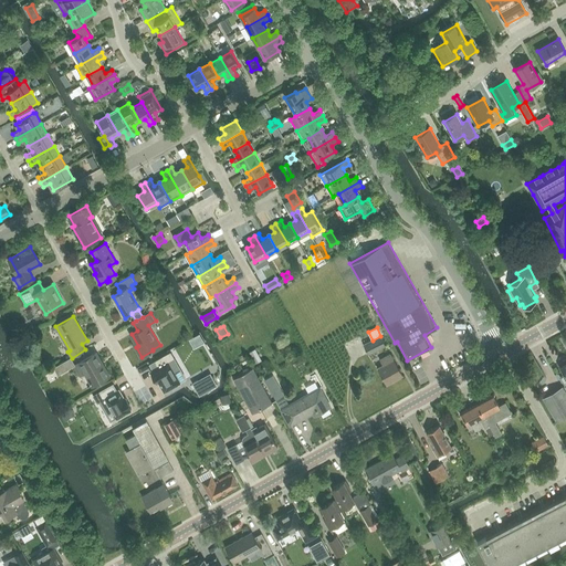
[(194,347),(201,344),(205,342),(199,333),(197,335),(189,339),(194,347)]
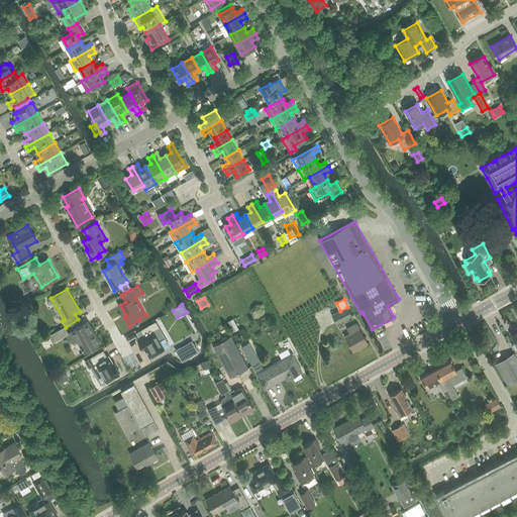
[(340,311),(332,315),(336,323),(352,316),(347,307),(340,311)]
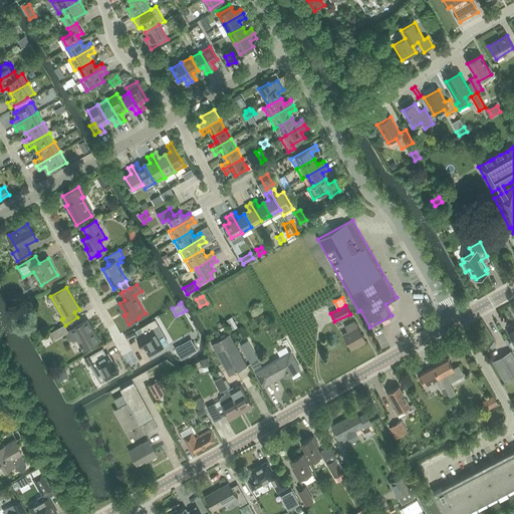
[(232,316),(226,319),(232,330),(238,327),(232,316)]
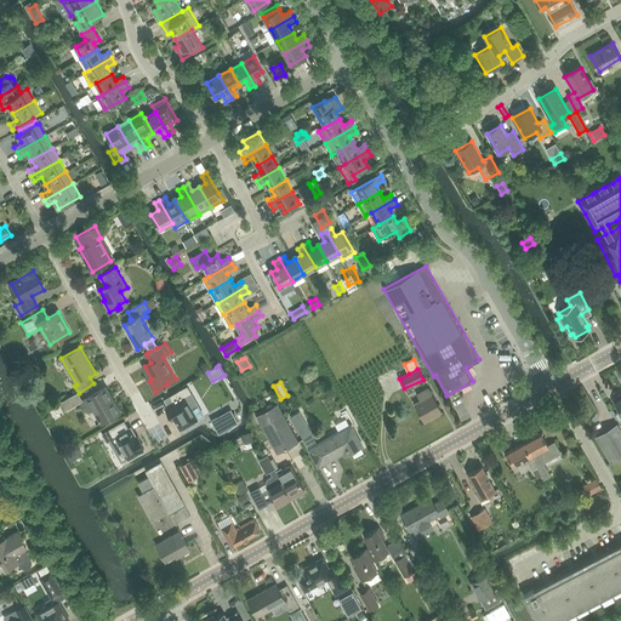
[(174,419),(180,429),(198,420),(198,419),(192,408),(198,404),(192,394),(187,386),(170,397),(174,403),(169,406),(166,408),(172,420),(174,419)]
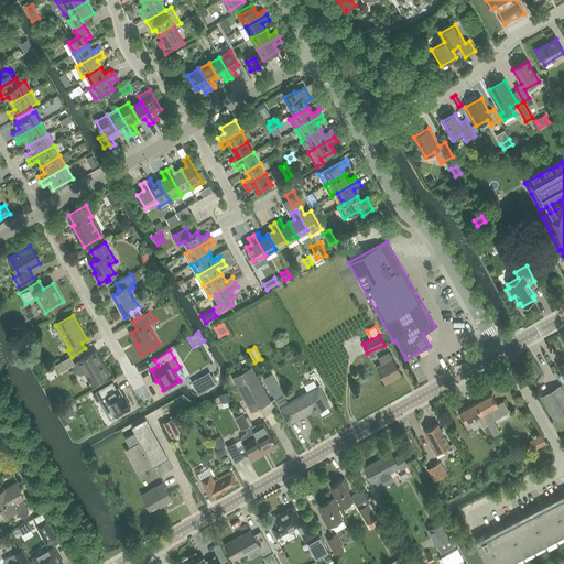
[(76,364),(72,357),(54,367),(58,375),(75,365),(80,375),(85,371),(93,384),(109,375),(96,351),(76,364)]
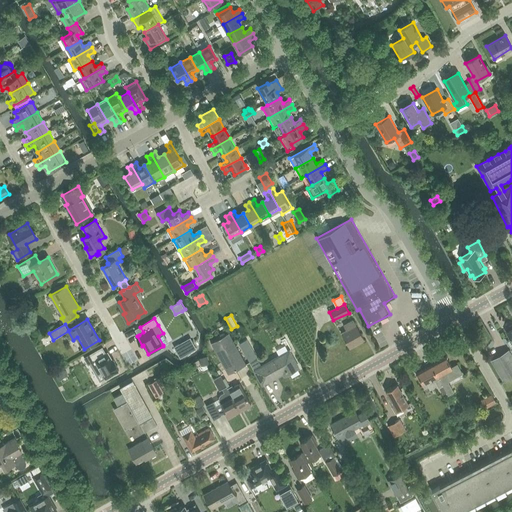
[(342,333),(350,348),(364,340),(356,325),(353,320),(343,325),(346,330),(342,333)]
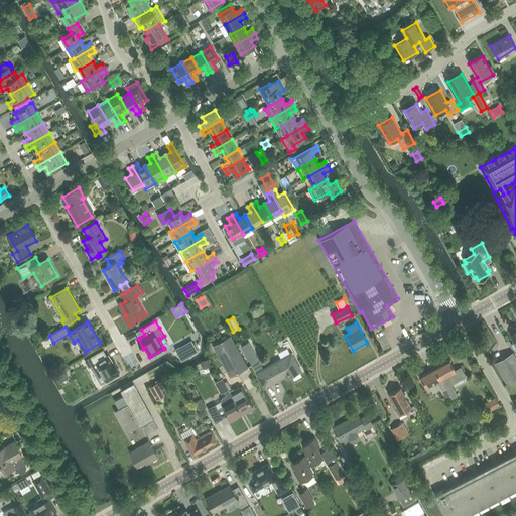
[(230,336),(213,345),(230,376),(247,367),(230,336)]
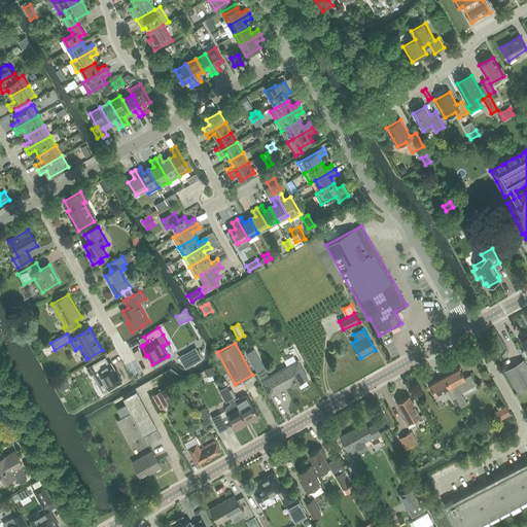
[(254,349),(246,353),(257,373),(265,369),(254,349)]
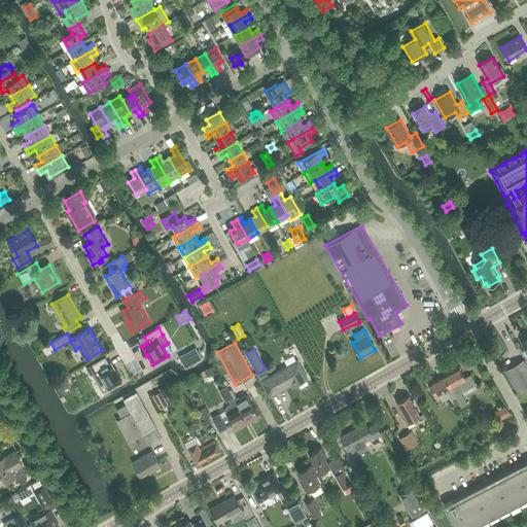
[(185,353),(179,356),(185,367),(202,358),(198,351),(186,357),(185,353)]
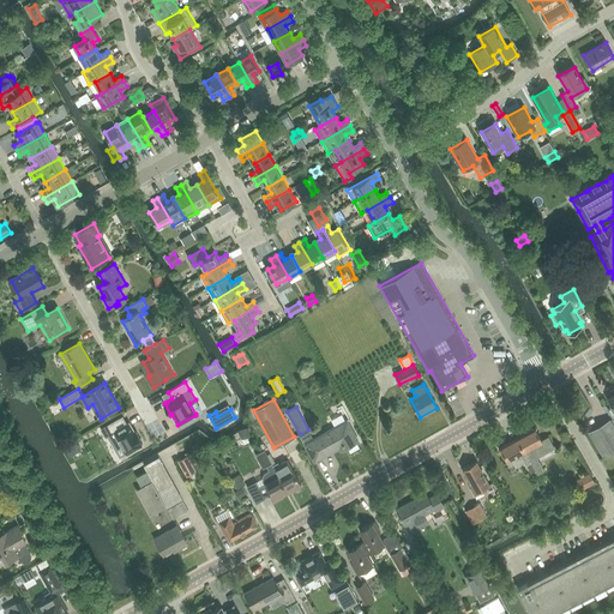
[(126,453),(127,455),(143,445),(142,444),(143,443),(136,432),(134,432),(130,422),(127,423),(122,416),(101,428),(106,437),(108,435),(114,446),(120,443),(126,453)]
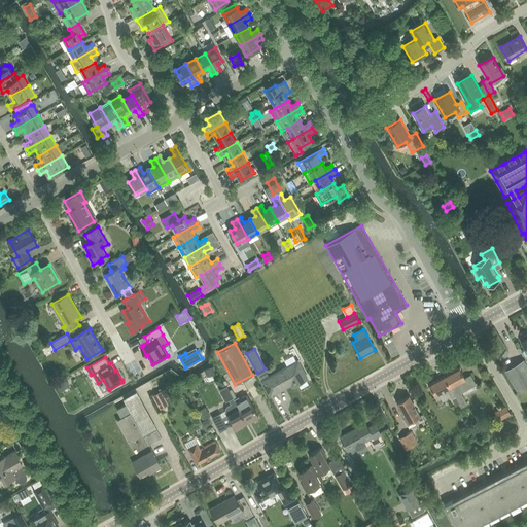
[(526,365),(524,360),(505,372),(518,392),(526,387),(526,365)]
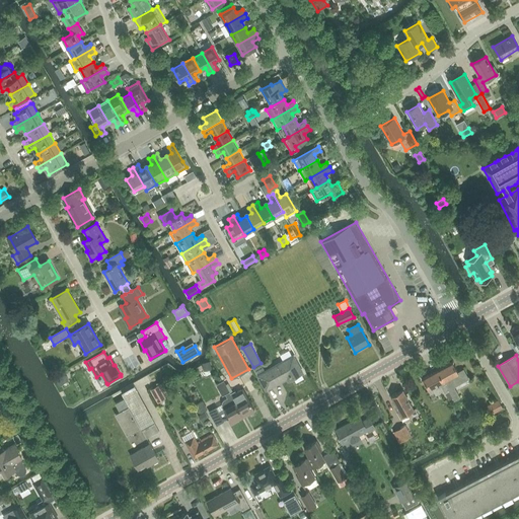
[(253,367),(265,387),(271,383),(273,386),(290,376),(292,379),(303,373),(293,356),(265,371),(261,363),(253,367)]
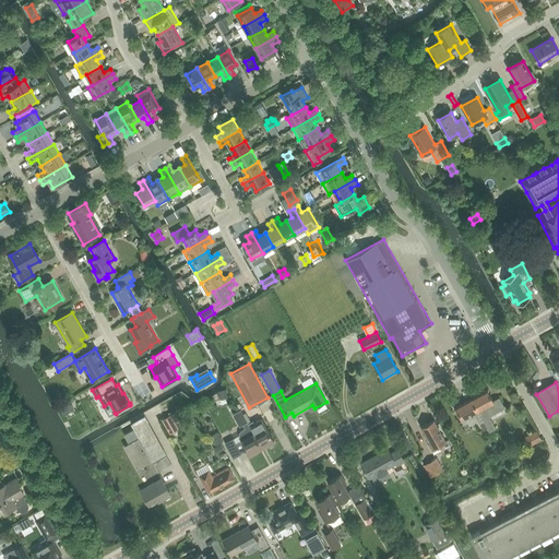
[(226,390),(217,391),(219,399),(227,396),(226,390)]
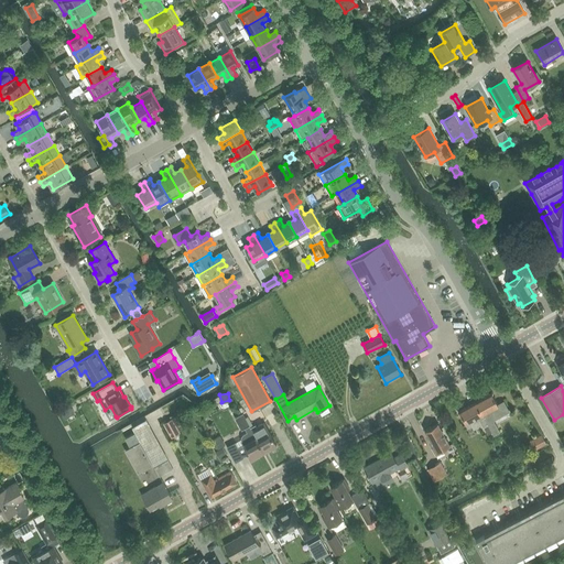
[(476,402),(488,424),(491,431),(494,434),(499,431),(492,420),(509,411),(503,401),(498,404),(491,393),(476,402)]
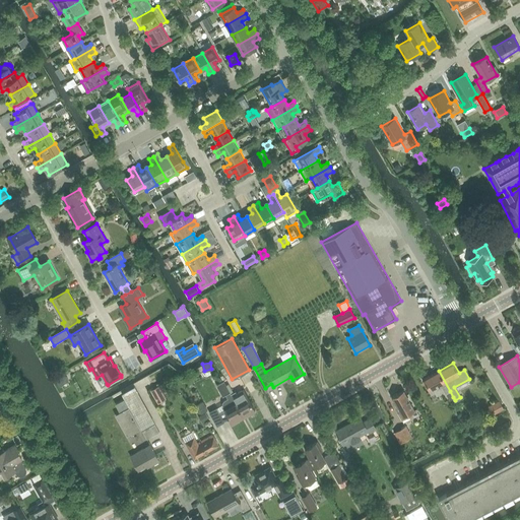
[(450,391),(439,371),(424,379),(429,390),(440,384),(445,394),(445,393),(450,391)]
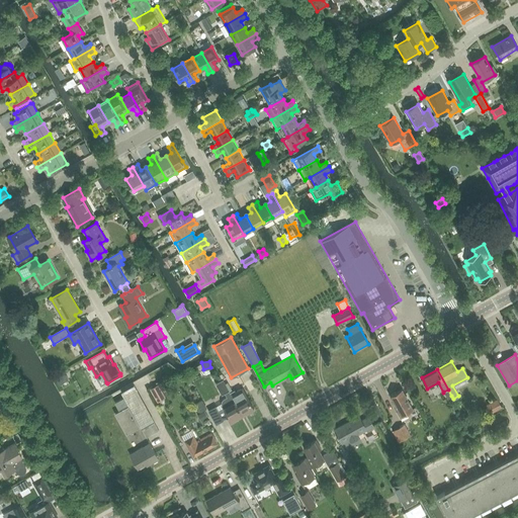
[(60,383),(68,378),(65,373),(57,377),(60,383)]
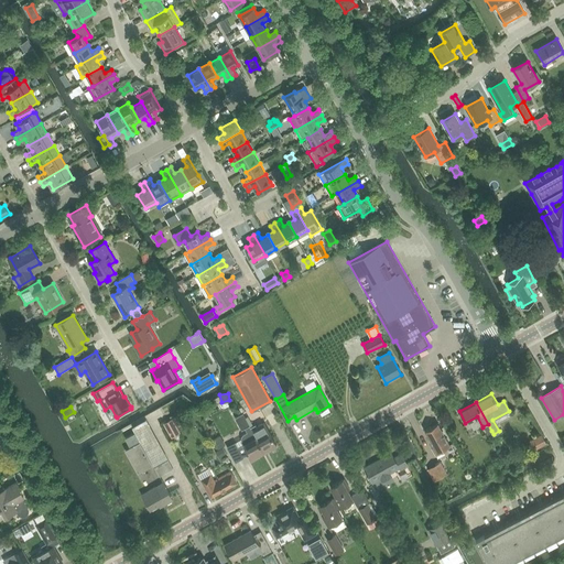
[(171,437),(180,433),(172,419),(164,424),(171,437)]
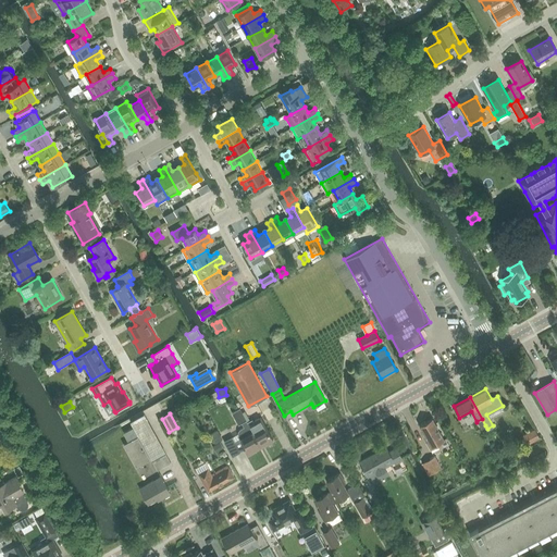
[(144,415),(131,422),(152,461),(165,454),(144,415)]
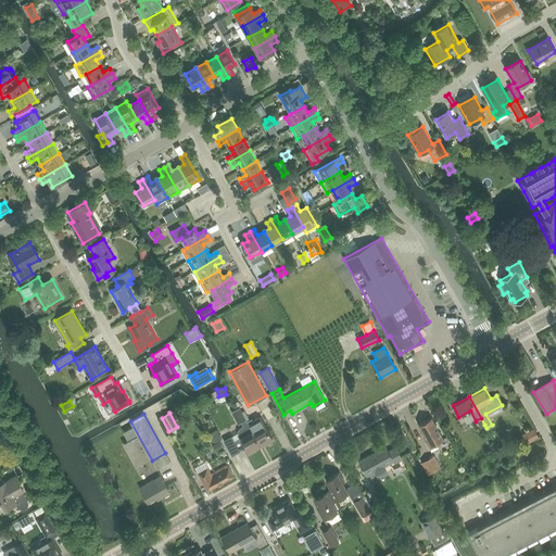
[(252,419),(247,421),(261,445),(273,438),(265,425),(261,417),(253,421),(252,419)]
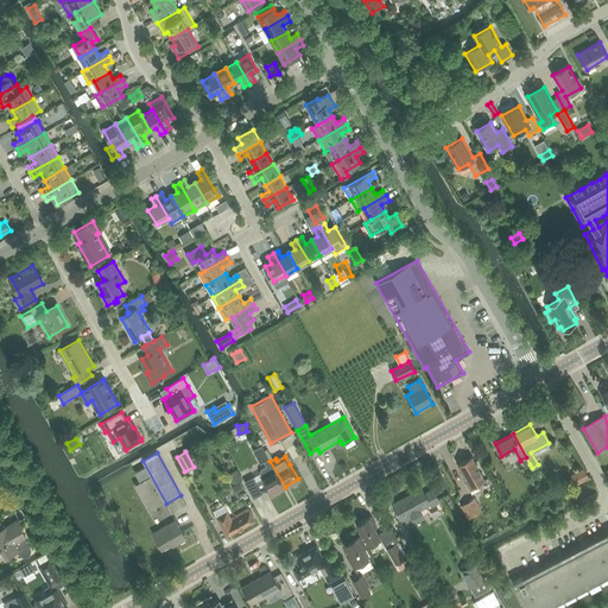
[(457,464),(467,482),(475,477),(477,483),(483,480),(472,457),(457,464)]
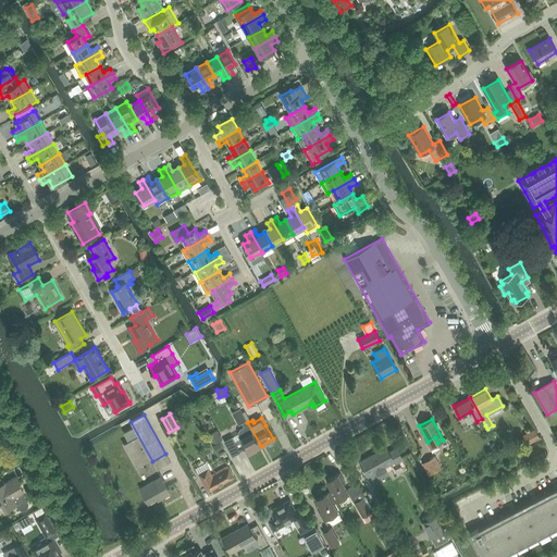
[(240,438),(235,442),(232,437),(224,442),(233,456),(240,452),(244,449),(247,456),(256,450),(255,449),(261,446),(247,422),(246,420),(242,422),(244,426),(240,429),(239,430),(238,432),(238,433),(238,435),(240,438)]
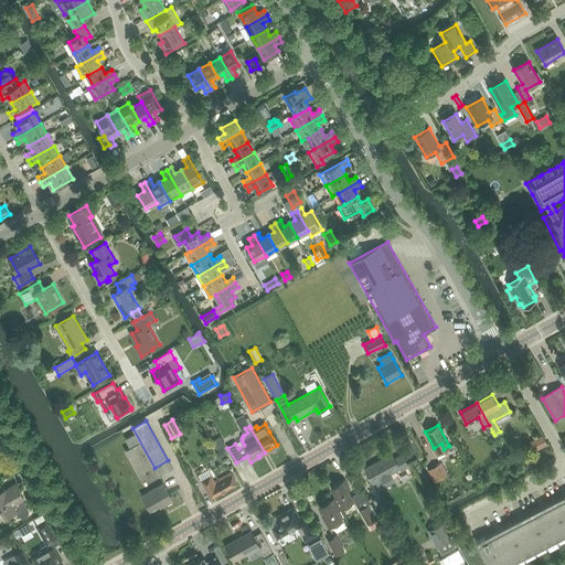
[(135,435),(126,439),(131,448),(140,444),(135,435)]
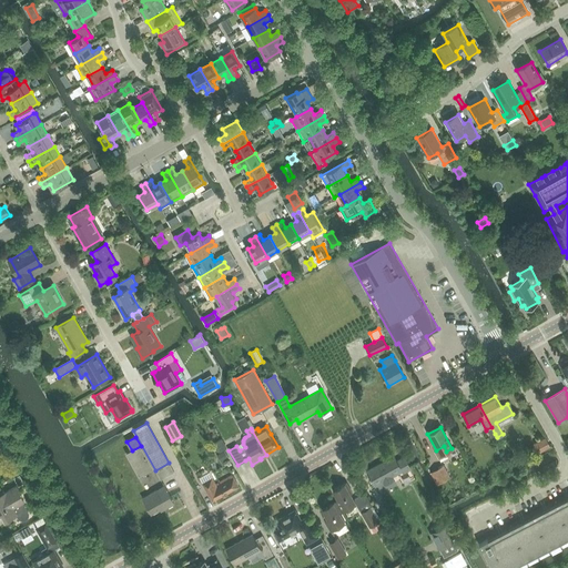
[(546,438),(534,445),(538,453),(550,446),(546,438)]
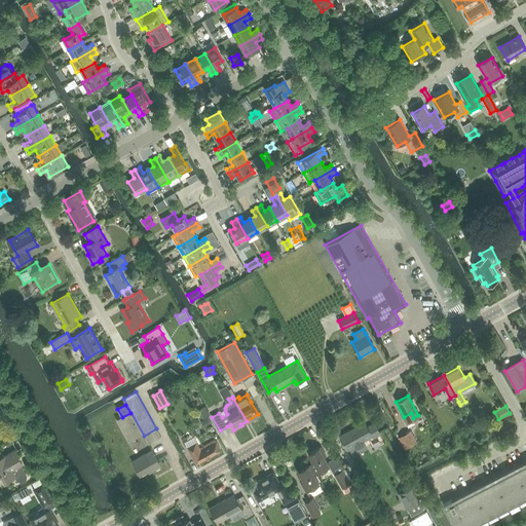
[(203,407),(198,410),(203,419),(210,416),(203,407)]
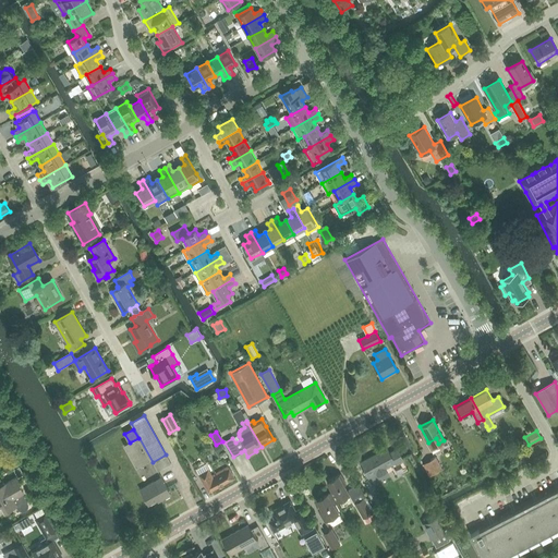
[(130,443),(125,446),(137,466),(150,459),(138,438),(130,443)]
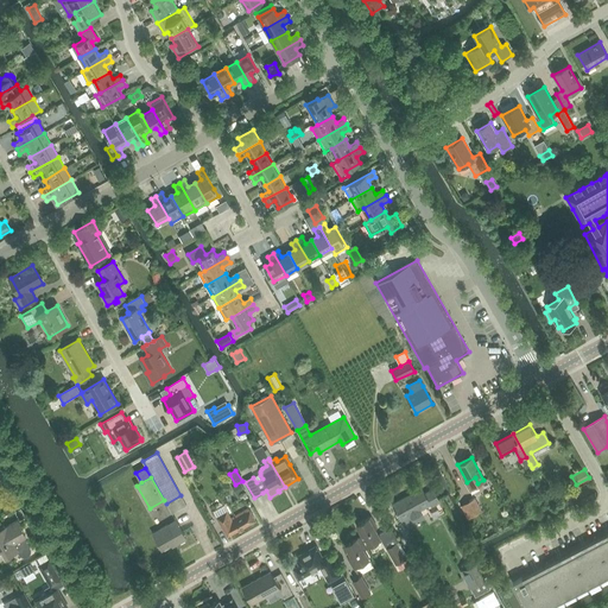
[(240,482),(234,486),(239,494),(245,489),(240,482)]
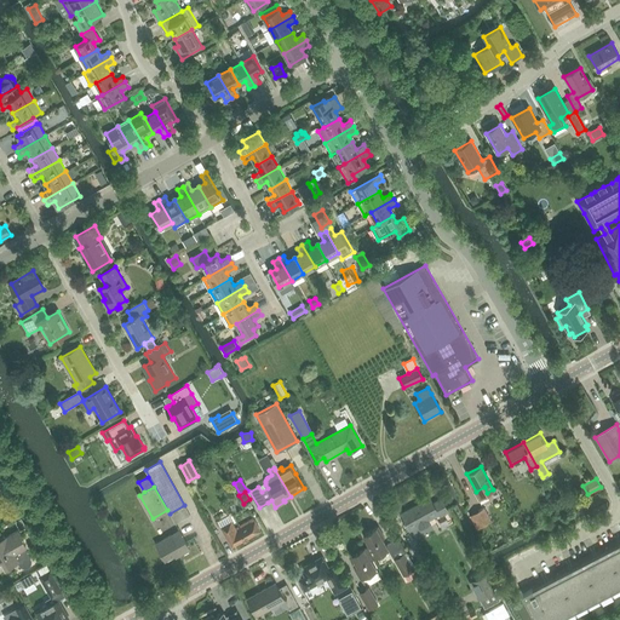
[(430,498),(400,514),(409,530),(438,514),(440,516),(448,511),(441,498),(432,503),(430,498)]
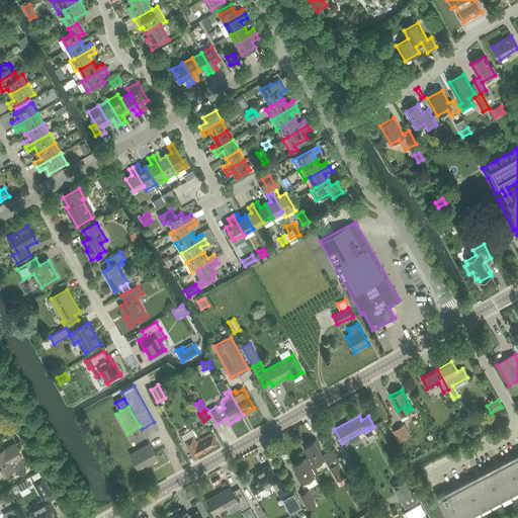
[(154,422),(142,429),(147,437),(159,431),(154,422)]
